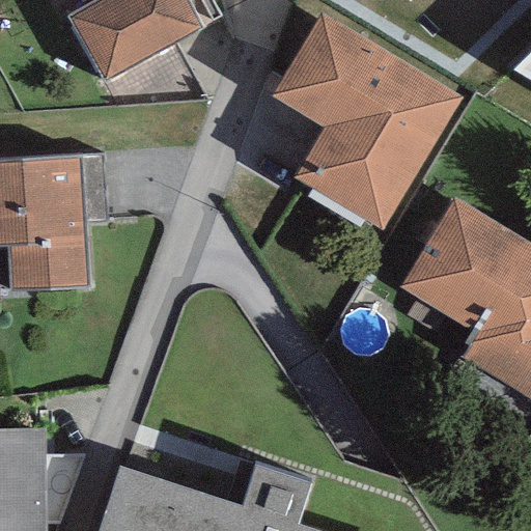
[(187,0),(95,0),(68,16),(104,80),(202,26),(187,0)]
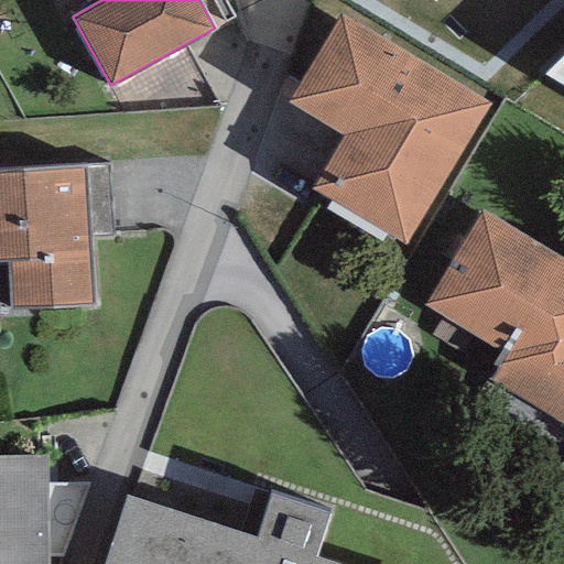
[(490,104),(340,13),(288,101),(344,134),(312,188),(404,245),(490,104)]
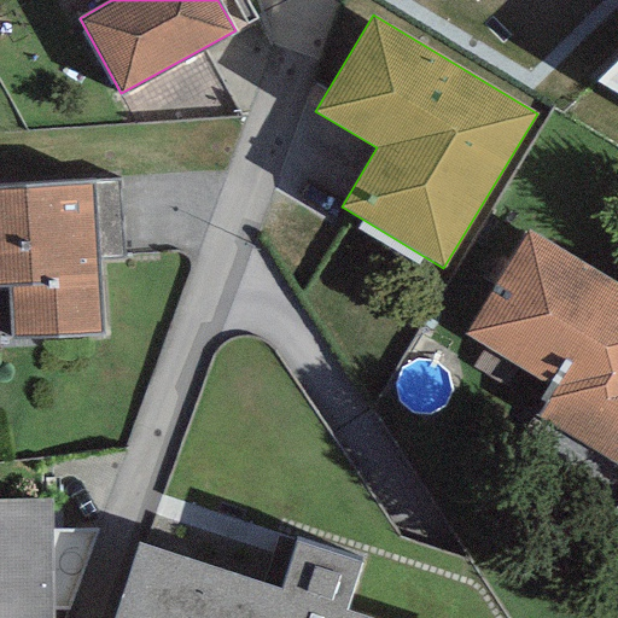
[(116,180),(0,186),(0,284),(9,284),(12,337),(100,331),(95,260),(121,258),(116,180)]
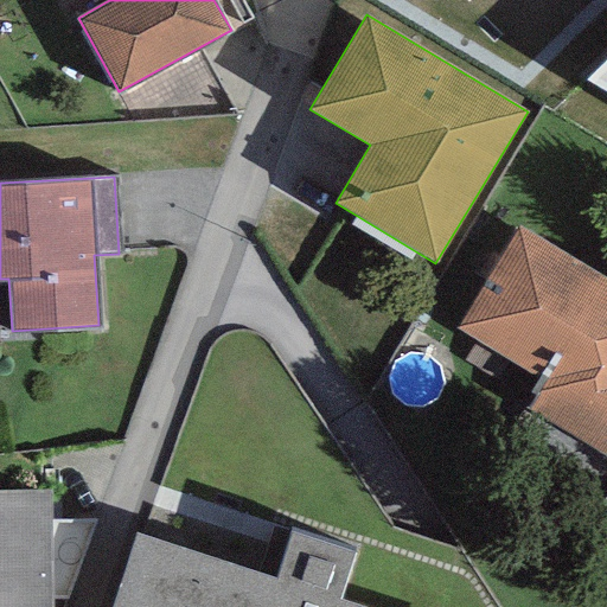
[(606,278),(517,225),(458,328),(545,379),(528,411),(606,458),(606,278)]
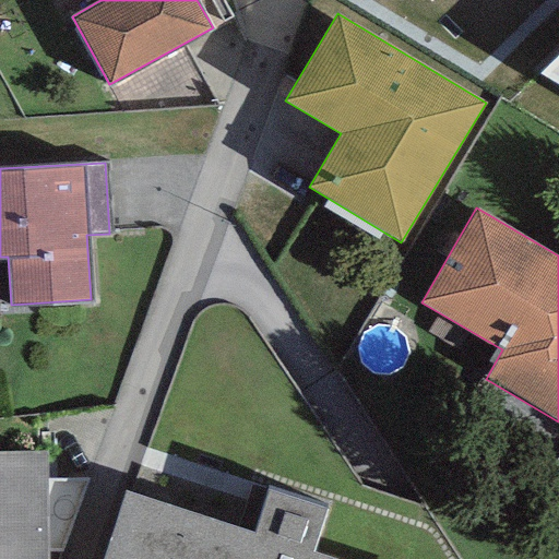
[(47,453),(0,452),(0,558),(47,558),(48,550),(47,478),(47,453)]
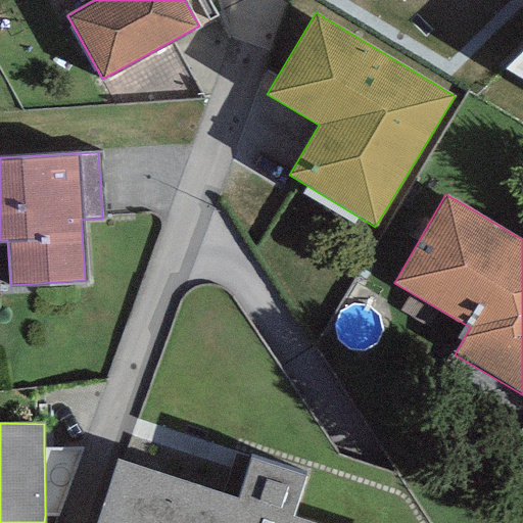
[(80,447),(44,447),(45,515),(56,515),(80,447)]
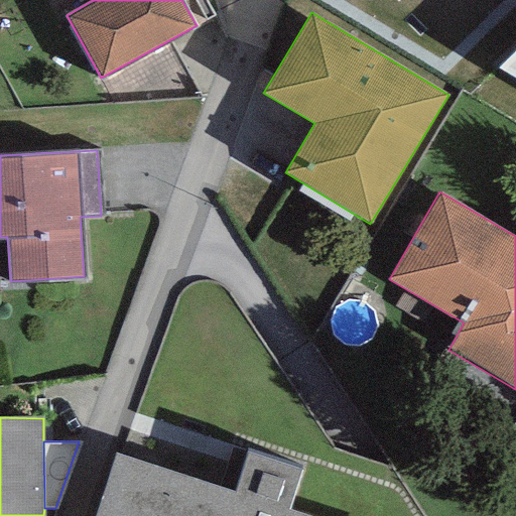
[(234,491),(116,450),(93,515),(316,515),(291,507),(304,469),(248,449),(234,491)]
